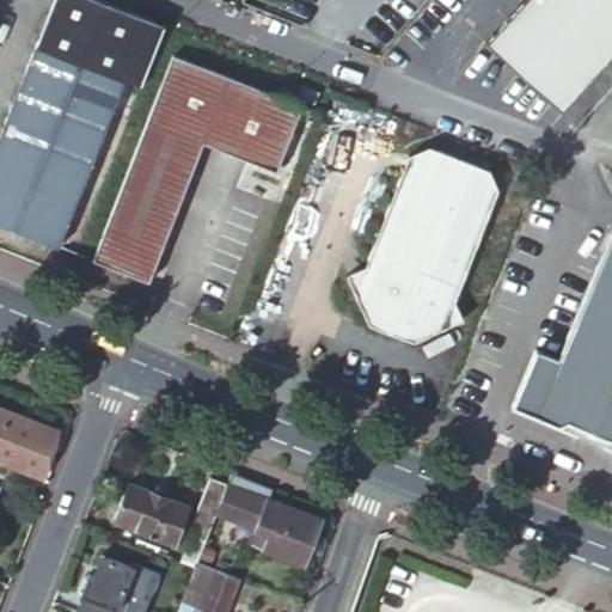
[(104,0),(57,0),(41,46),(0,147),(0,224),(63,249),(129,81),(147,87),(171,26),(104,0)]
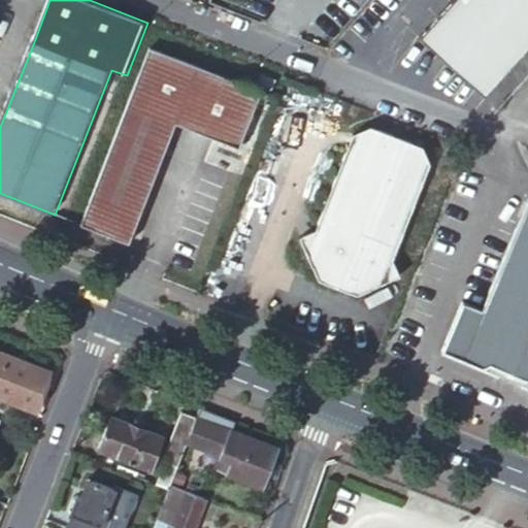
[(527,0),(451,0),(420,36),(485,95),(527,44),(527,0)]
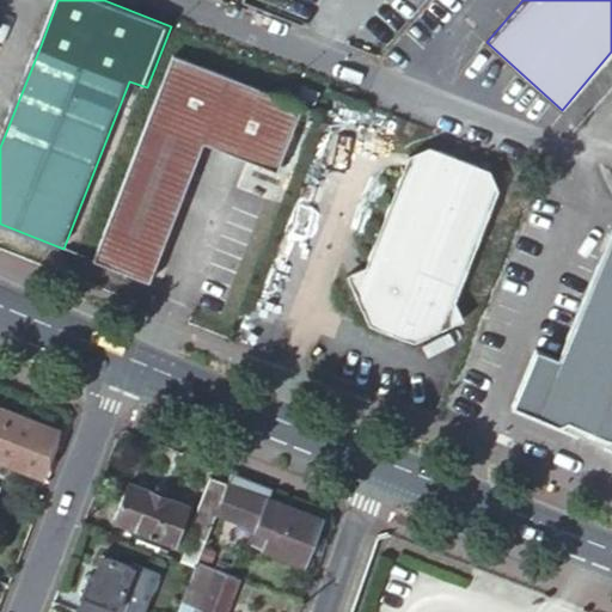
[(304,104),(293,101),(179,56),(99,261),(152,281),(207,144),(277,171),(304,104)]
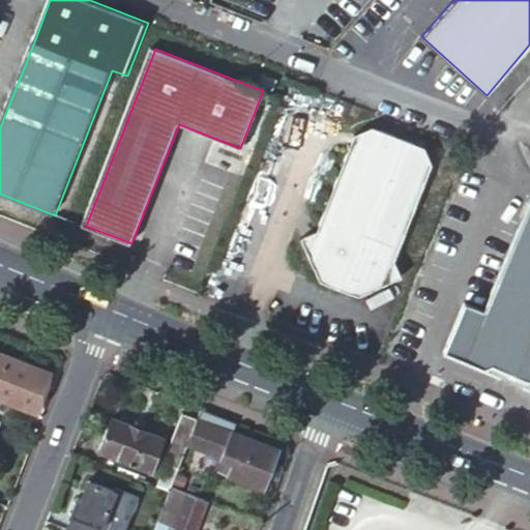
[(274,88),(278,78),(266,71),(261,83),(274,88)]
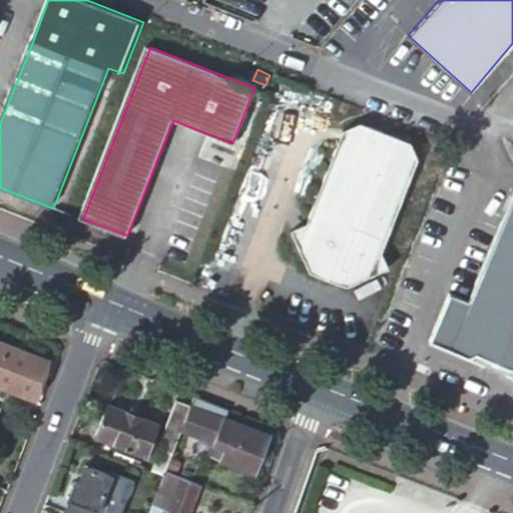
[(382,252),(419,159),(411,142),(363,123),(346,130),(308,225),(293,231),(312,274),(346,288),(389,269),(382,252)]
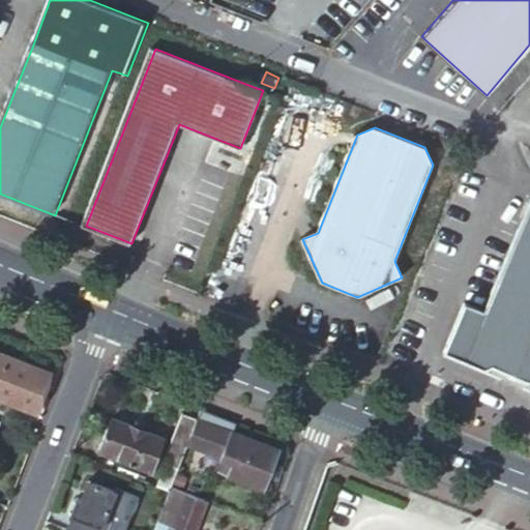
[(529,195),(483,307),(464,301),(444,351),(483,367),(493,360),(529,376),(529,195)]
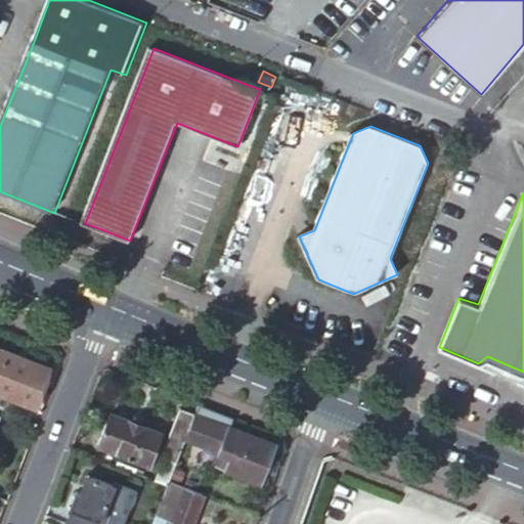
[(50,366),(0,347),(0,393),(35,406),(50,366)]
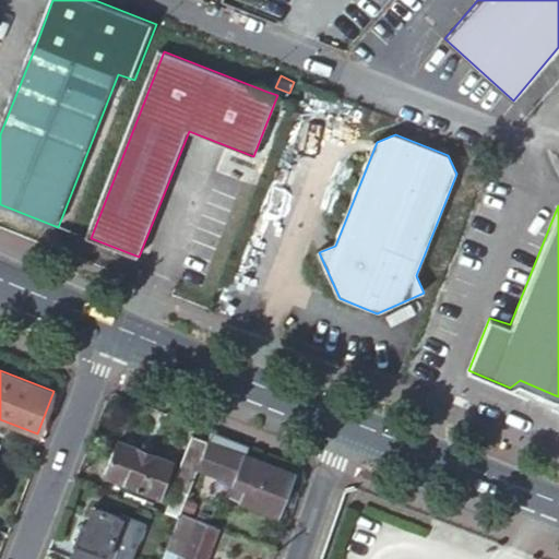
[(197,467),(207,440),(190,433),(169,486),(175,487),(165,511),(178,516),(180,511),(197,467)]
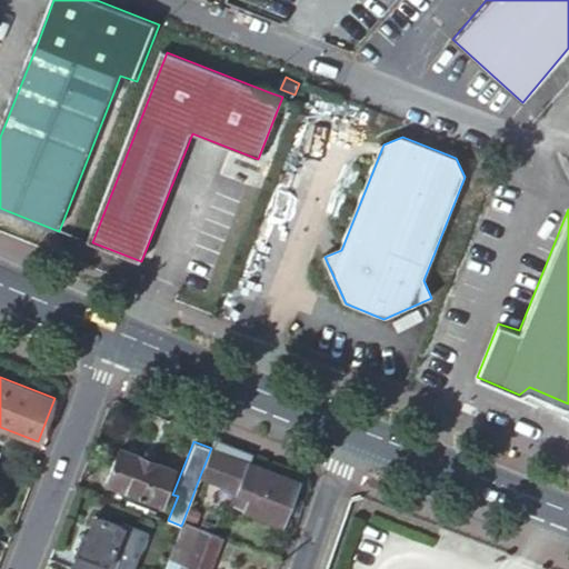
[(160,505),(175,469),(151,459),(152,453),(143,450),(141,457),(117,447),(103,482),(160,505)]
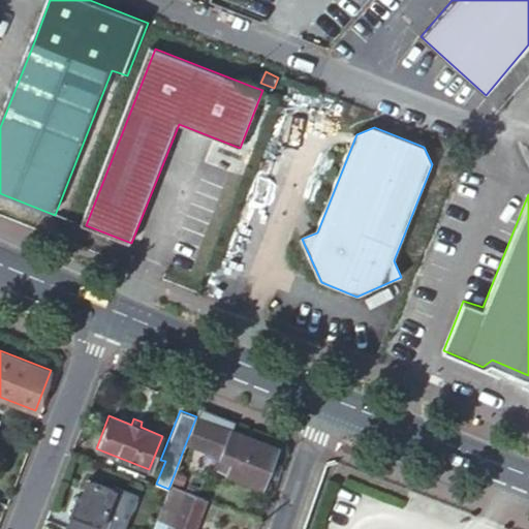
[(278,446),(196,416),(186,442),(218,455),(213,468),(262,487),(268,473),(277,476),(279,476),(282,468),(280,463),(273,460),(278,446)]
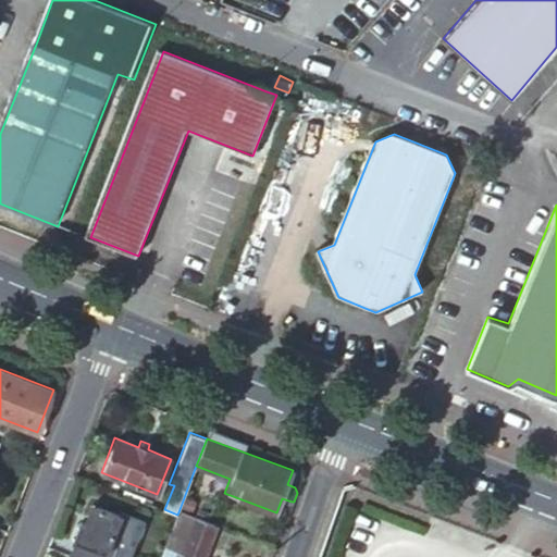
[(76,542),(71,555),(76,556),(119,556),(113,555),(121,535),(114,533),(121,515),(100,507),(93,525),(81,520),(73,540),(76,542)]
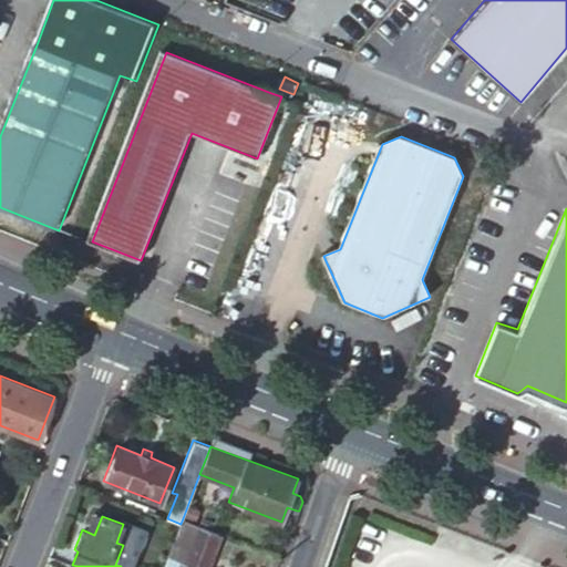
[(209,566),(223,534),(183,518),(181,524),(163,566),(209,566)]
